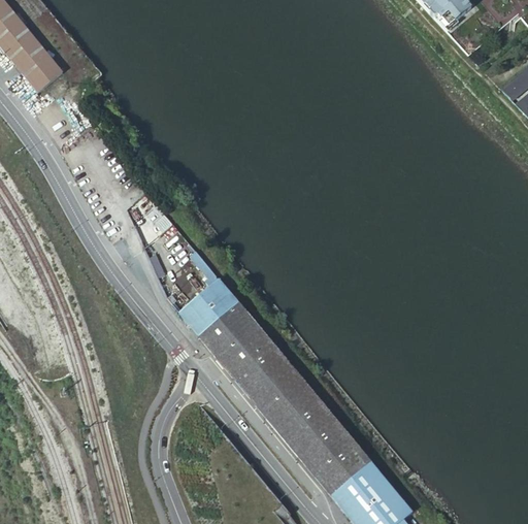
[(63,70),(3,0),(0,0),(0,44),(38,91),(63,70)]
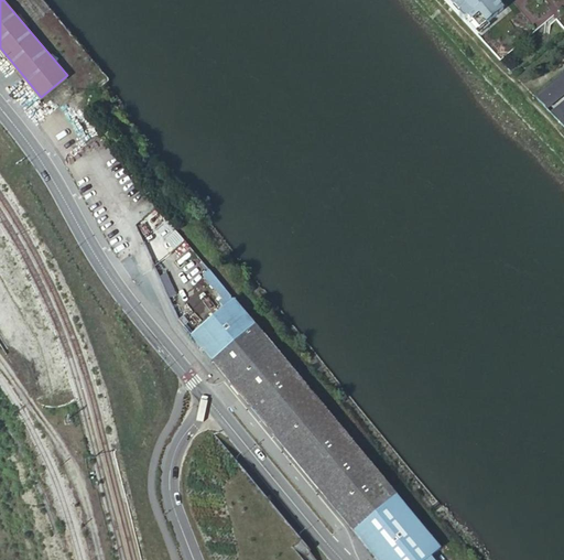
[(446,0),(456,11),(456,10),(457,9),(458,9),(451,0),(446,0)]
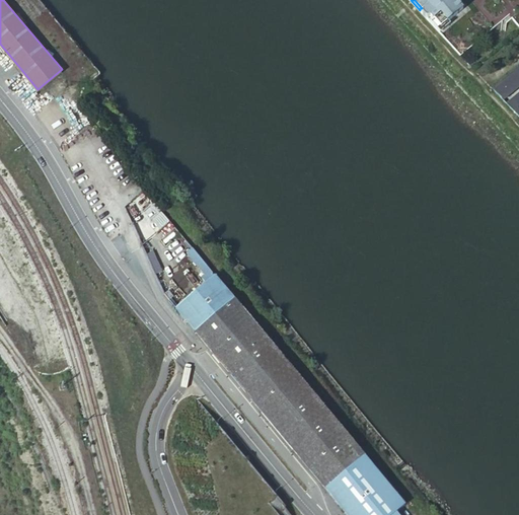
[(415,0),(422,8),(421,8),(420,9),(420,10),(420,11),(420,12),(421,13),(422,14),(424,15),(425,16),(426,15),(430,11),(440,23),(463,4),(459,0),(415,0)]
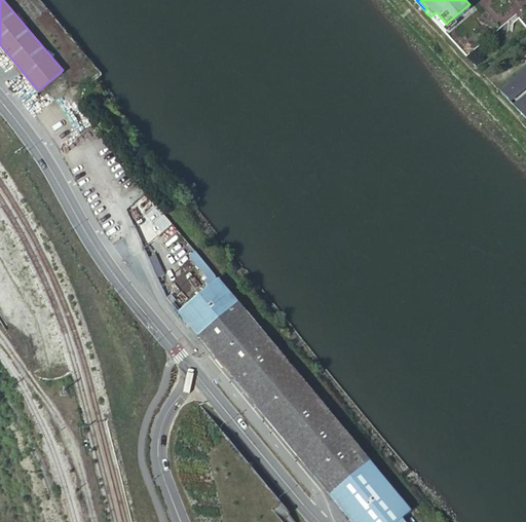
[(516,11),(525,24),(525,0),(465,0),(470,4),(446,24),(436,11),(431,15),(430,16),(465,53),(516,11)]
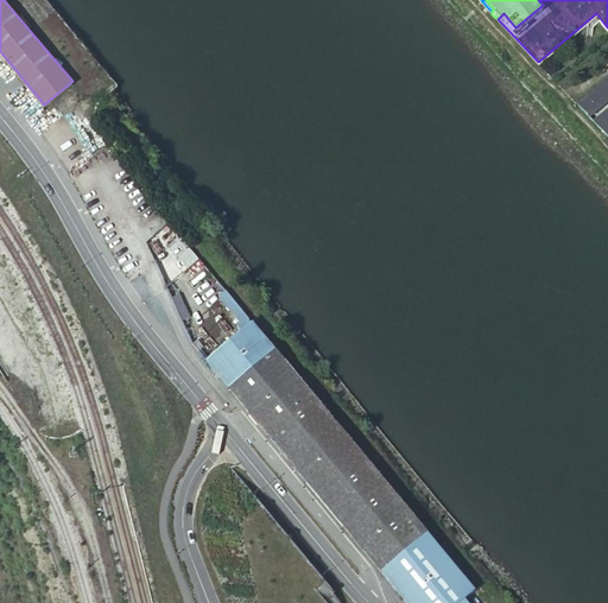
[(595,107),(607,95),(607,81),(588,97),(595,107)]
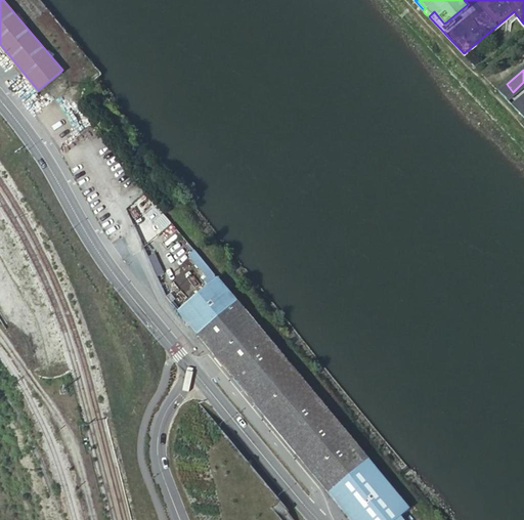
[(209,282),(217,274),(193,247),(188,252),(207,274),(204,276),(209,282)]
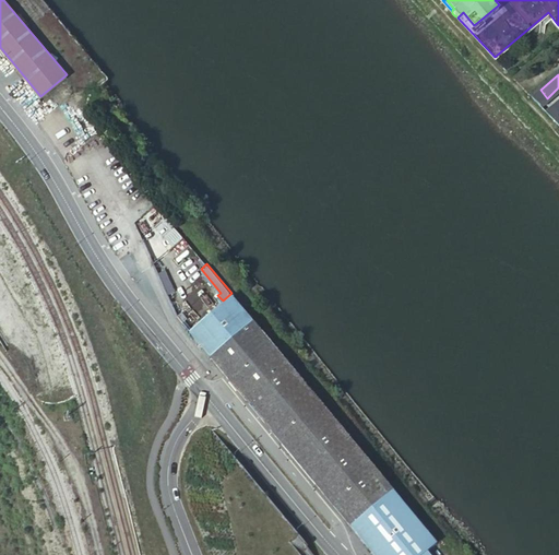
[(165,267),(158,270),(168,292),(175,288),(165,267)]
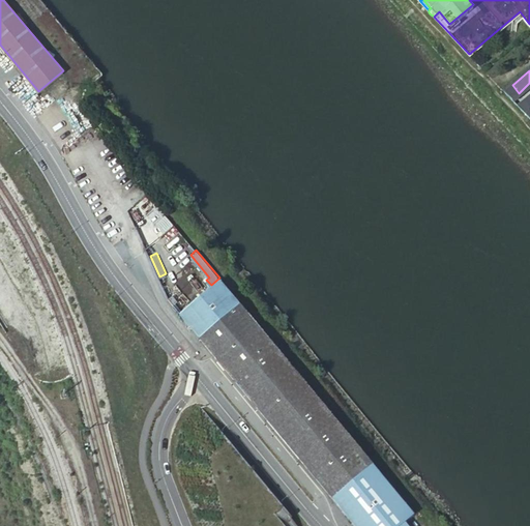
[(240,302),(219,278),(211,285),(179,311),(200,335),(240,302)]
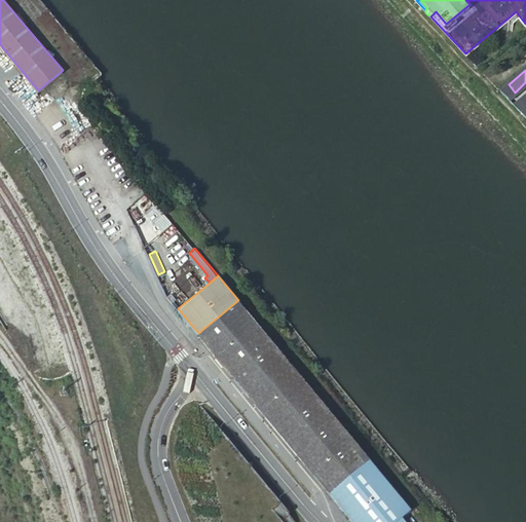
[(171,291),(166,294),(172,300),(176,297),(171,291)]
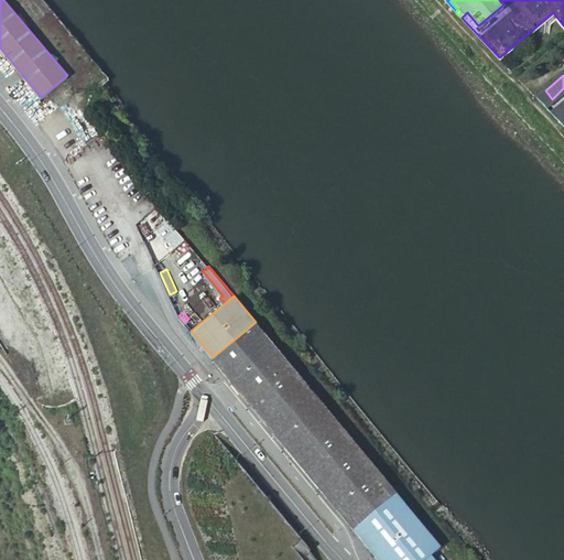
[(396,491),(256,322),(213,357),(351,528),(396,491)]
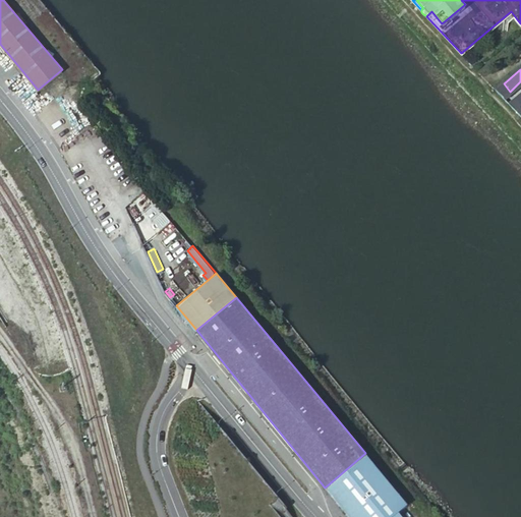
[(406,502),(365,453),(325,487),(351,516),(388,516),(398,509),(406,502)]
